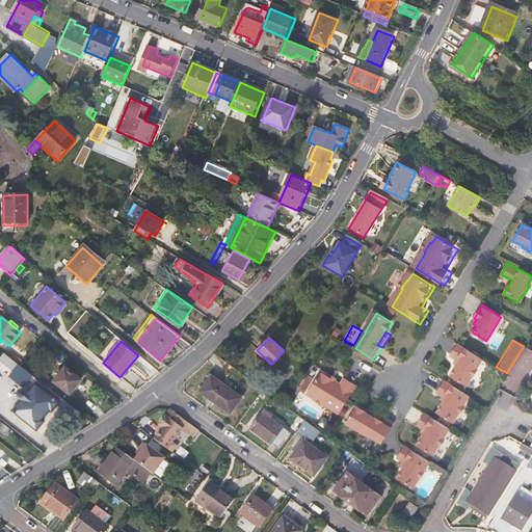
[(474,366),(479,357),(455,342),(449,353),(454,356),(457,358),(455,362),(448,373),(463,383),(470,373),(472,374),(476,367),(474,366)]
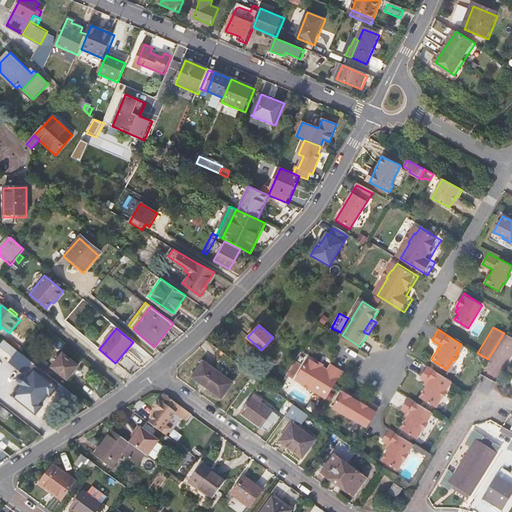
[(10,348),(13,345),(6,339),(3,342),(10,348)]
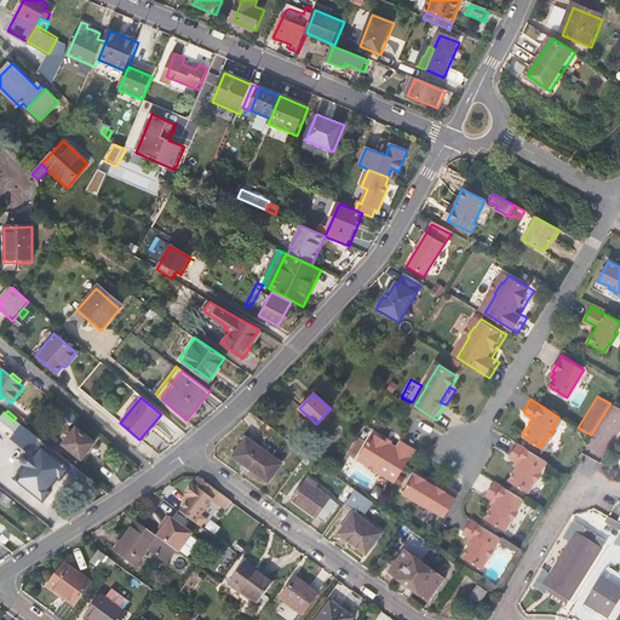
[(12,422),(21,429),(24,424),(16,418),(12,422)]
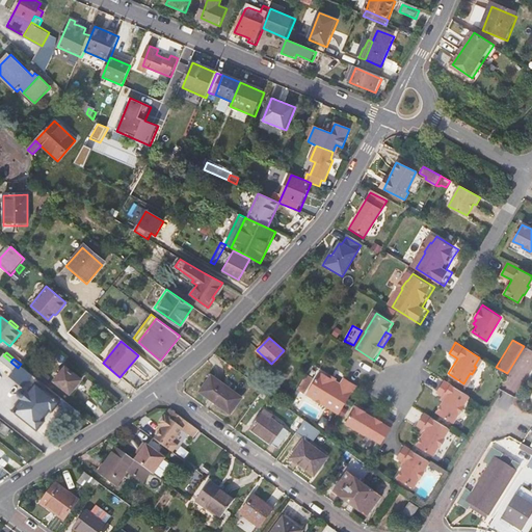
[(78,382),(62,370),(51,383),(67,396),(78,382)]
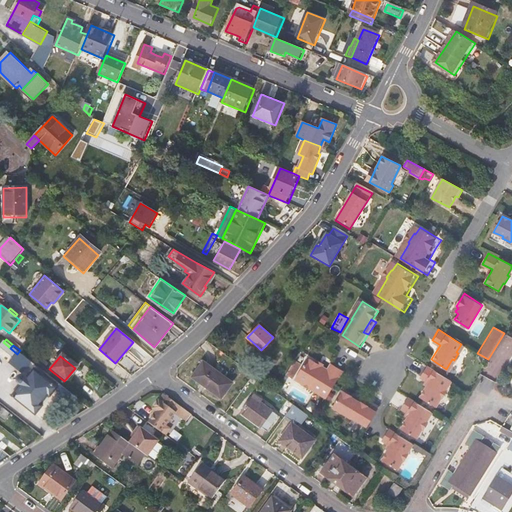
[(323,397),(340,371),(328,363),(324,368),(319,365),(313,361),(305,357),(291,377),(298,382),(297,383),(306,389),(307,387),(323,397)]
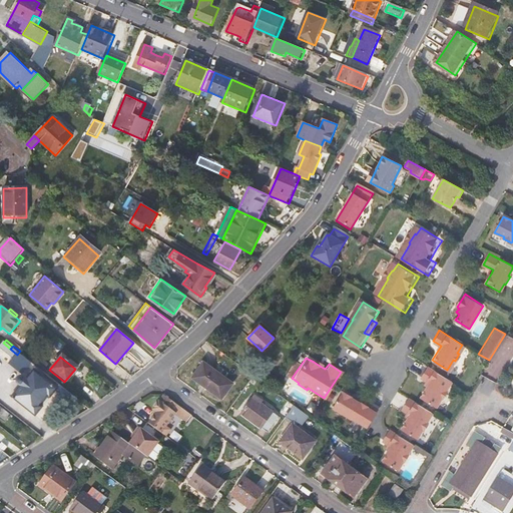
[(195,379),(207,363),(203,361),(192,376),(195,379)]
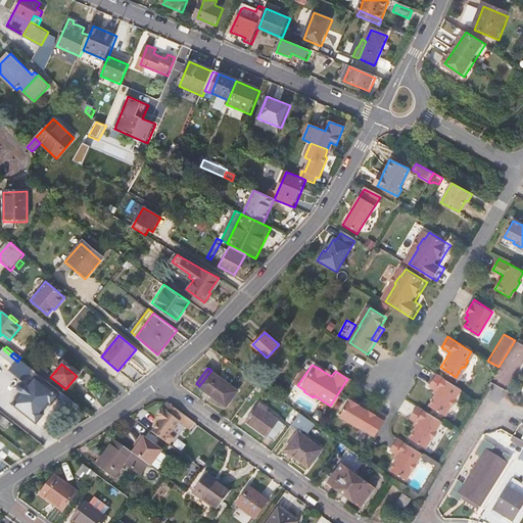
[(240,391),(211,370),(199,386),(229,407),(240,391)]
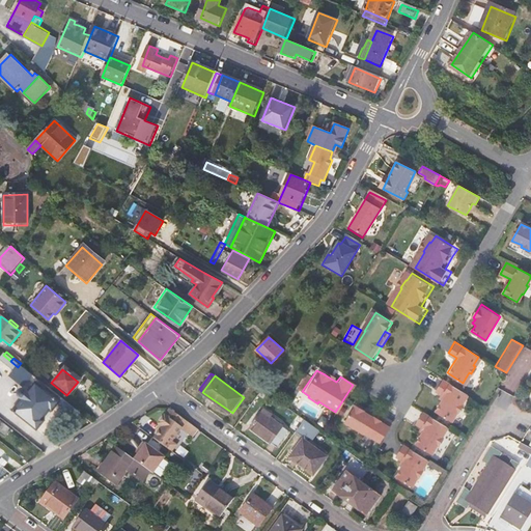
[(459,402),(465,394),(440,378),(434,389),(439,393),(442,395),(440,398),(434,410),(449,419),(454,411),(455,412),(460,403),(459,402)]
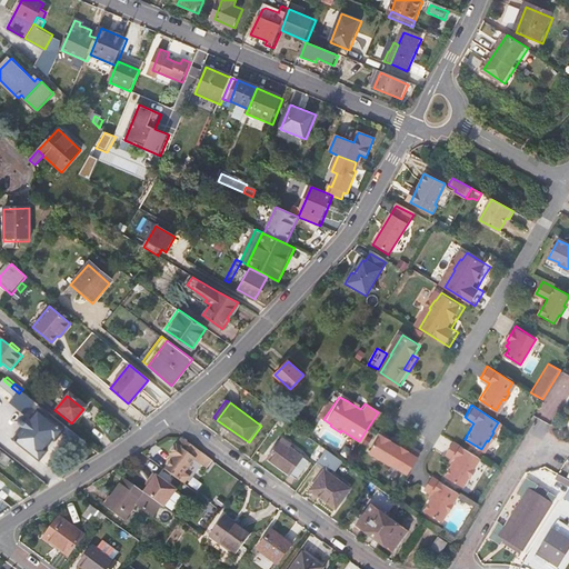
[(40,431),(20,415),(6,432),(25,449),(40,431)]
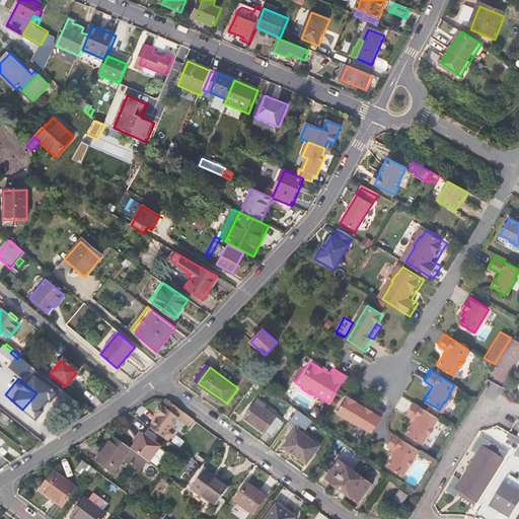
[(368,432),(380,413),(369,405),(366,410),(353,401),(354,400),(345,395),(336,410),(351,420),(350,421),(368,432)]
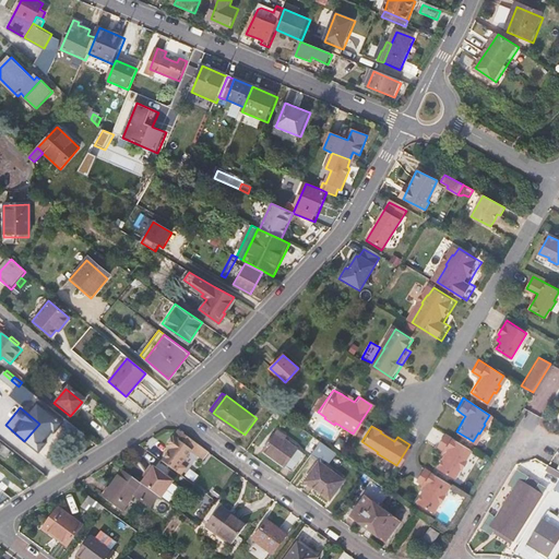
[(383,428),(381,431),(380,432),(394,441),(397,437),(383,428)]
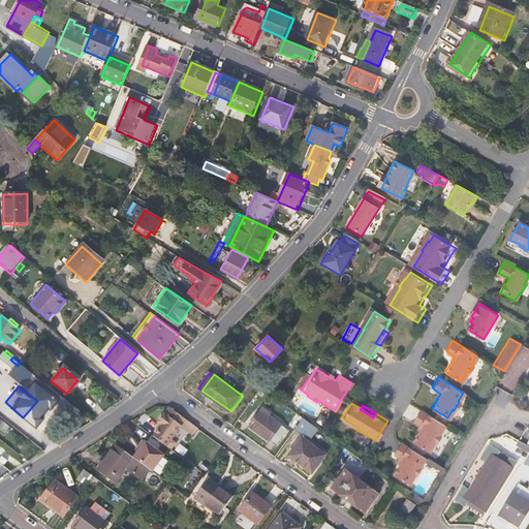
[(162,426),(155,437),(167,447),(173,440),(183,427),(192,434),(197,428),(170,408),(159,423),(162,426)]
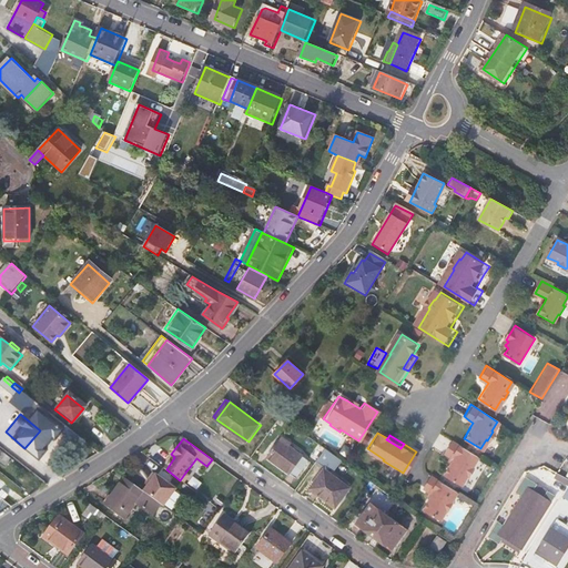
[(295,478),(310,460),(281,439),(267,457),(295,478)]
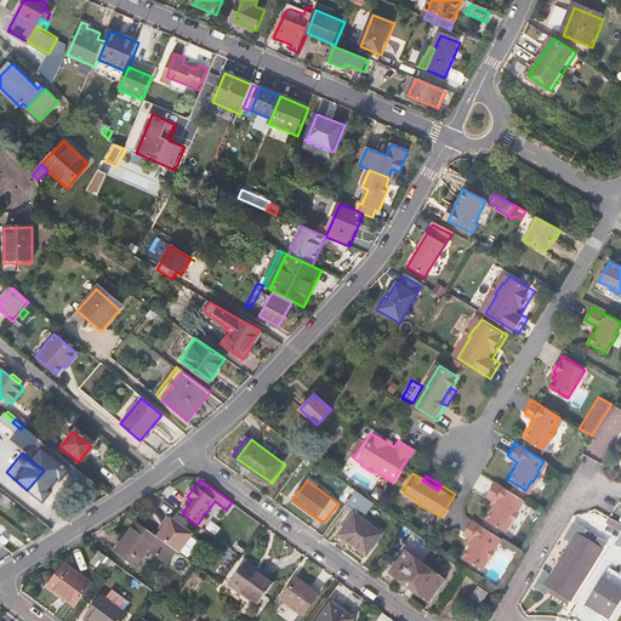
[(520,499),(491,480),(483,494),(489,499),(494,501),(491,505),(483,518),(501,529),(508,519),(510,519),(516,511),(513,510),(520,499)]
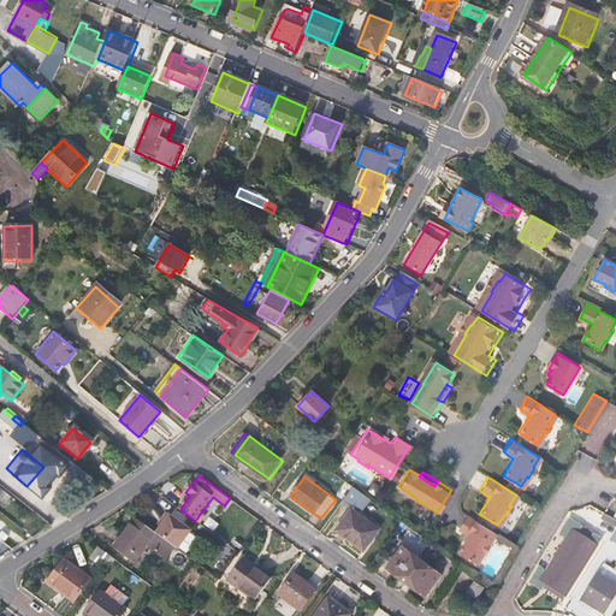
[(347,504),(367,505),(367,490),(347,490),(347,504)]
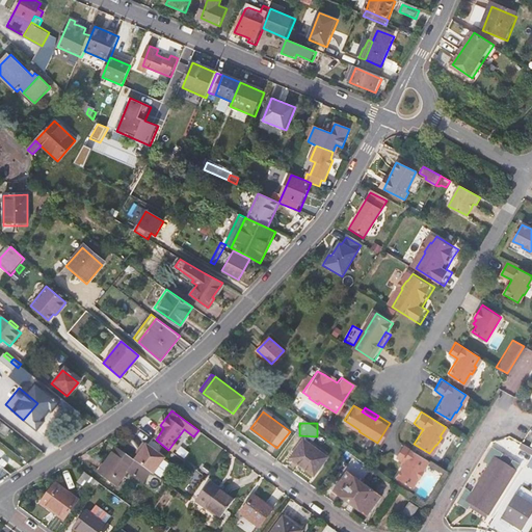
[(2,424),(0,426),(0,433),(5,437),(11,431),(2,424)]
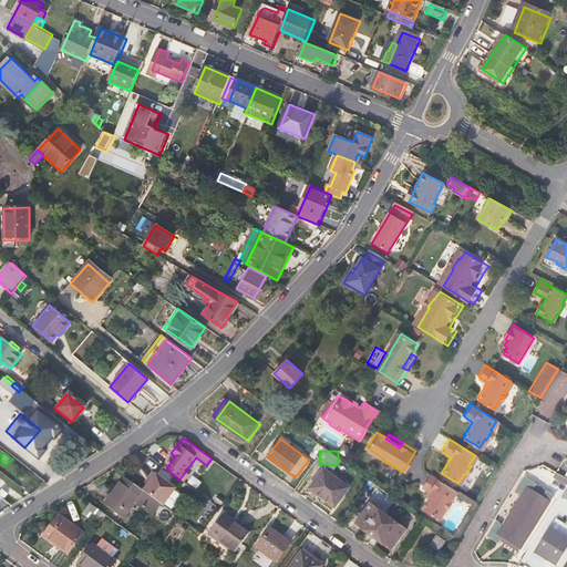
[(145,481),(140,488),(157,501),(161,503),(173,486),(150,470),(144,476),(147,478),(145,481)]
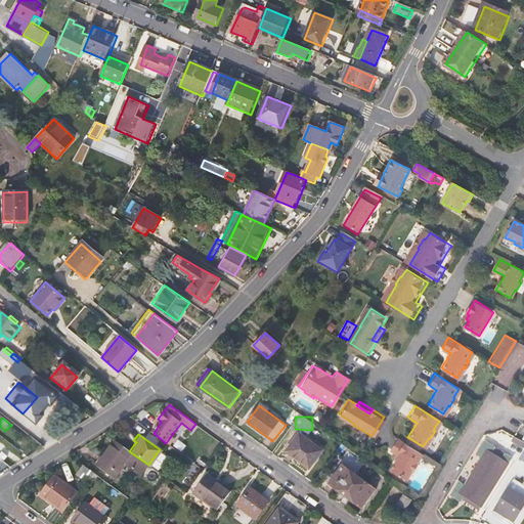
[(309,467),(321,449),(300,434),(288,450),(309,467)]
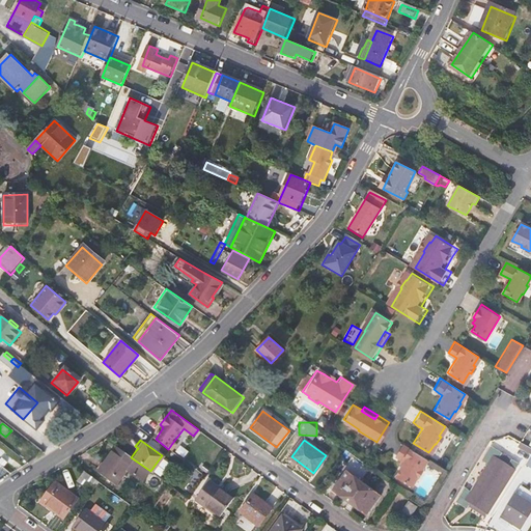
[(168,449),(172,452),(177,445),(173,442),(168,449)]
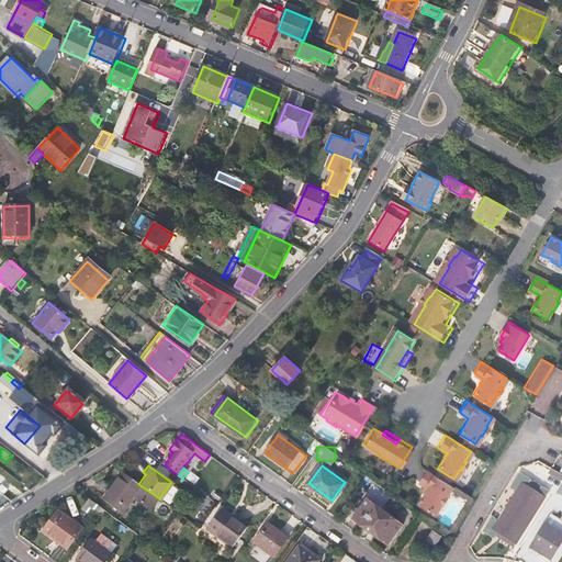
[(449,486),(423,470),(416,481),(423,485),(426,487),(424,492),(416,503),(431,514),(438,504),(440,505),(445,497),(444,496),(449,486)]
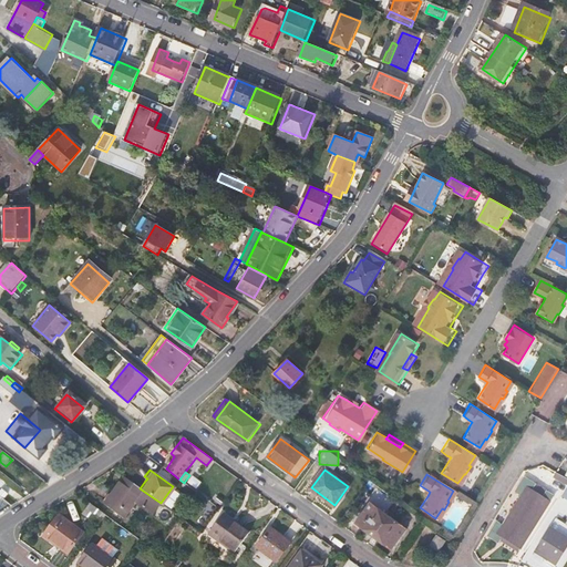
[(140,488),(122,475),(102,503),(121,516),(133,501),(150,513),(157,501),(140,488)]
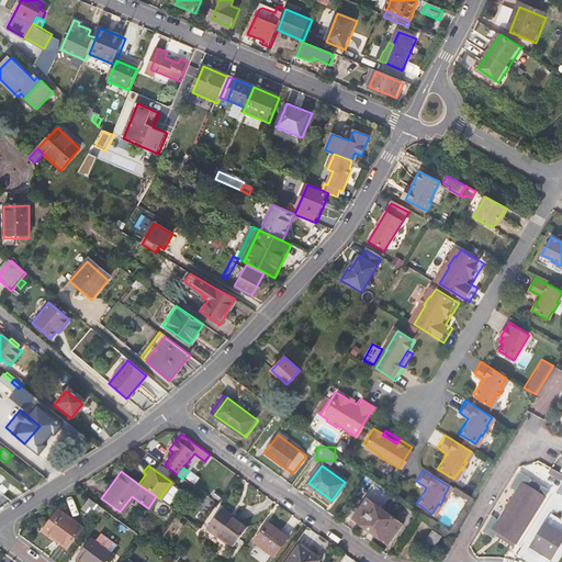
[(554,474),(549,471),(544,479),(549,482),(554,474)]
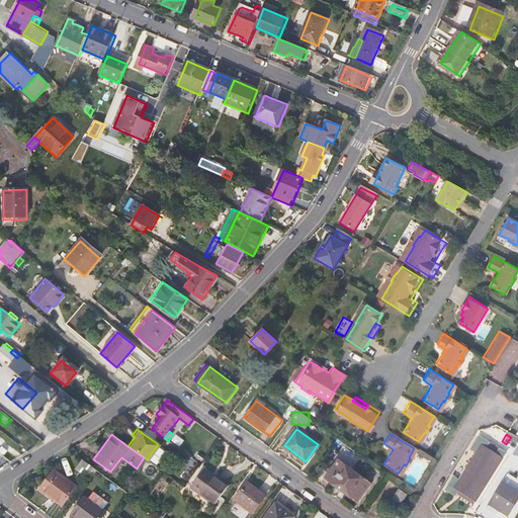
[(506,444),(515,449),(517,445),(517,440),(511,437),(506,444)]
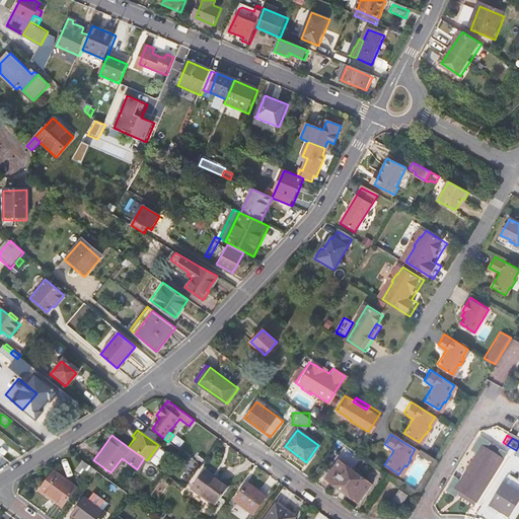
[(474,504),(505,455),(478,439),(470,451),(475,454),(457,483),(453,479),(445,491),(455,498),(458,493),(474,504)]
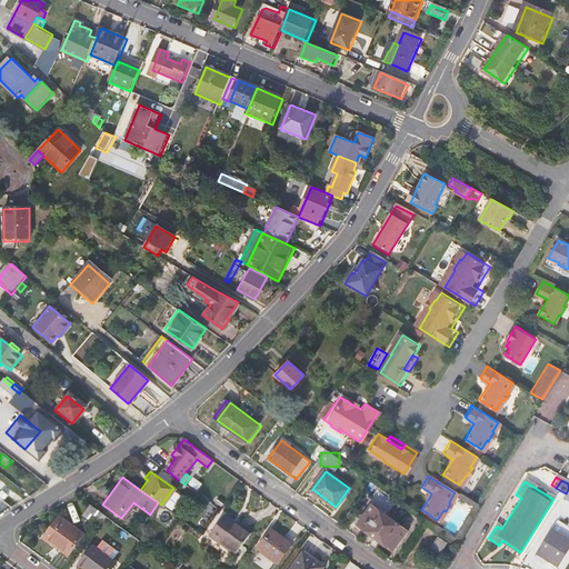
[(407,529),(372,503),(358,522),(393,548),(407,529)]
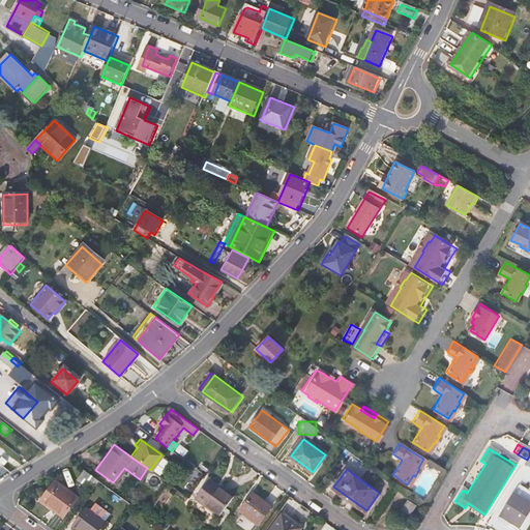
[(78,478),(92,490),(99,481),(84,470),(78,478)]
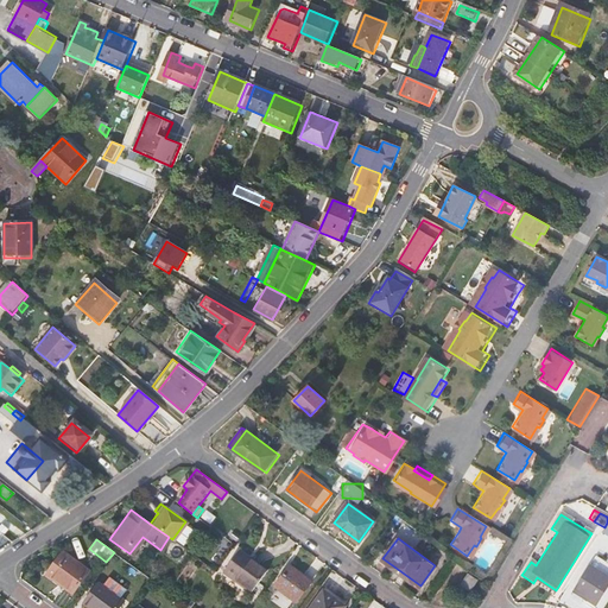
[(257,589),(272,568),(255,556),(254,557),(244,549),(228,568),(257,589)]
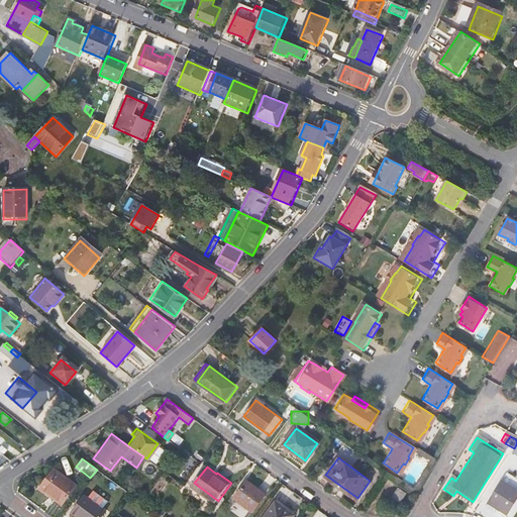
[(62,506),(76,487),(54,471),(41,487),(56,498),(55,500),(62,506)]
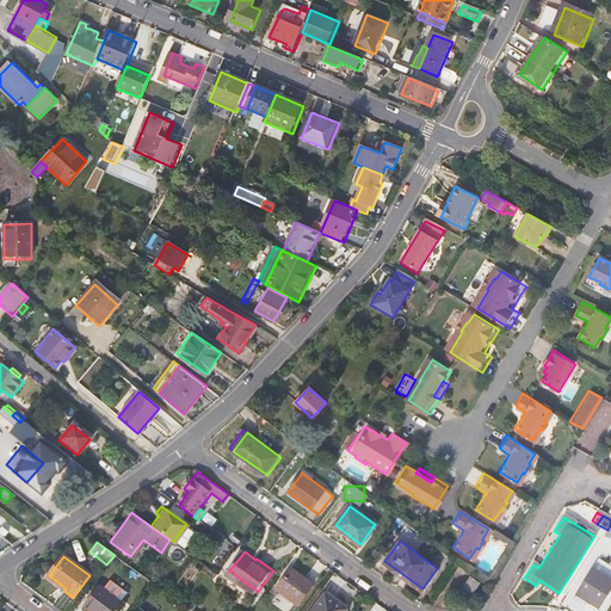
[(314,587),(294,571),(277,591),(298,608),(314,587)]
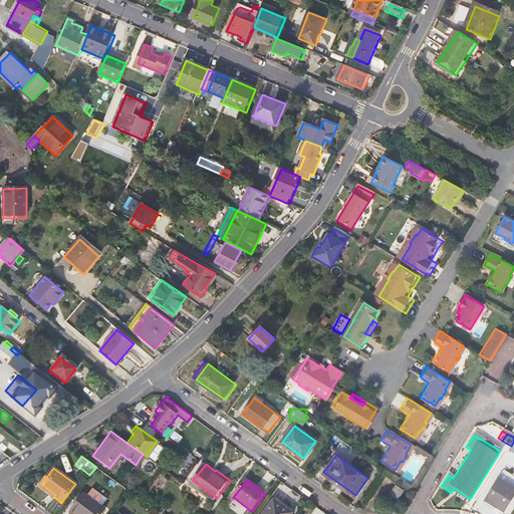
[(493,513),(502,513),(513,496),(513,493),(496,482),(482,503),(484,505),(483,508),(493,513)]
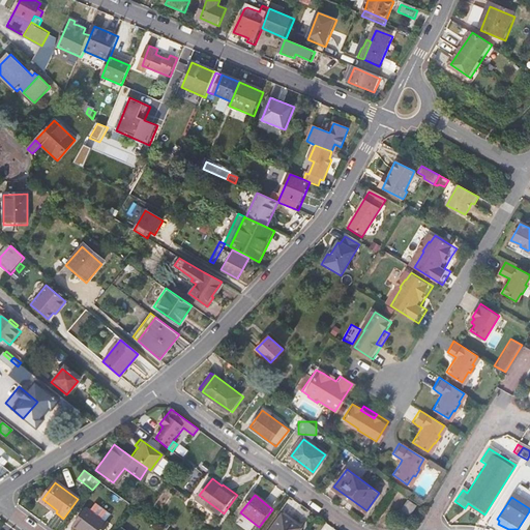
[(405,514),(410,506),(403,502),(396,509),(405,514)]
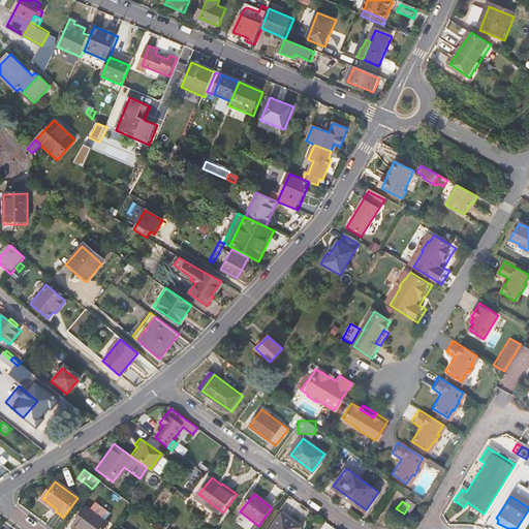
[(92,512),(86,508),(73,525),(79,528),(103,528),(107,524),(104,522),(110,515),(97,505),(92,512)]
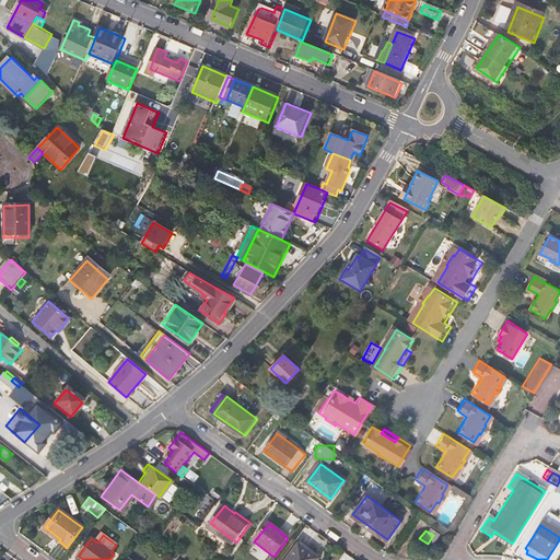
[(321,559),(323,558),(303,543),(289,559),(321,559)]
